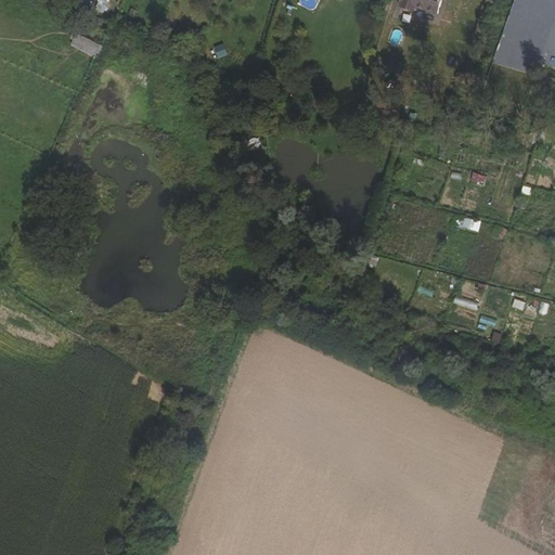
[(106,0),(101,0),(97,8),(104,12),(110,2),(106,0)]
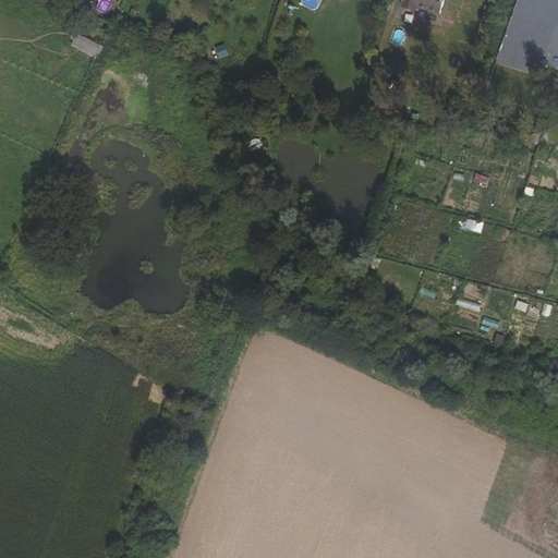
[(417,7),(440,14),(444,0),(402,0),(401,2),(402,2),(401,7),(416,11),(417,7)]
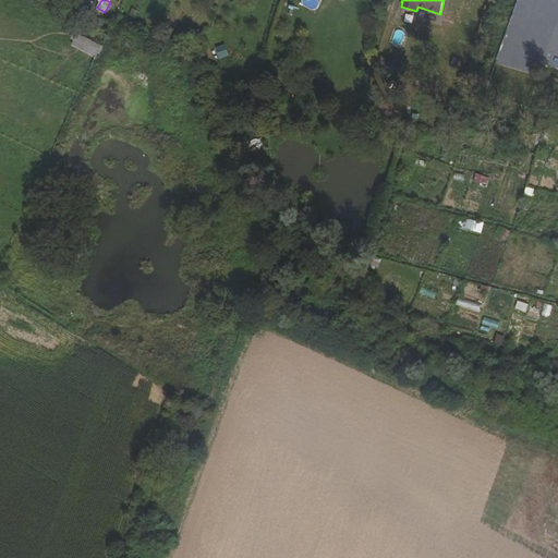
[(83,51),(96,56),(99,45),(86,40),(83,51)]
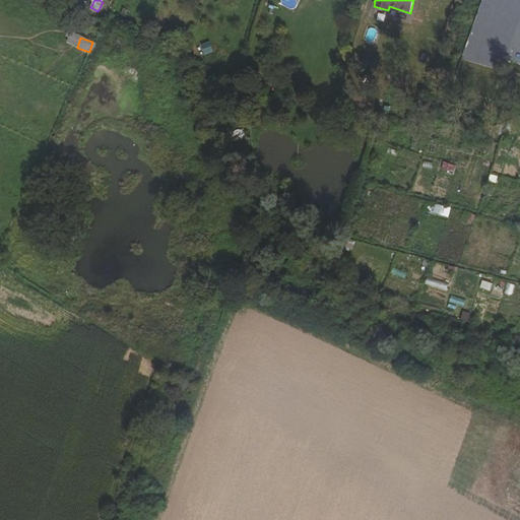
[(476,151),(486,153),(488,146),(477,144),(476,151)]
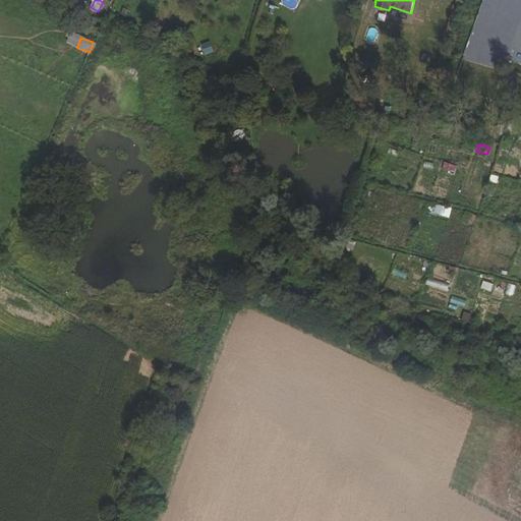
[(445,161),(443,168),(456,173),(459,166),(445,161)]
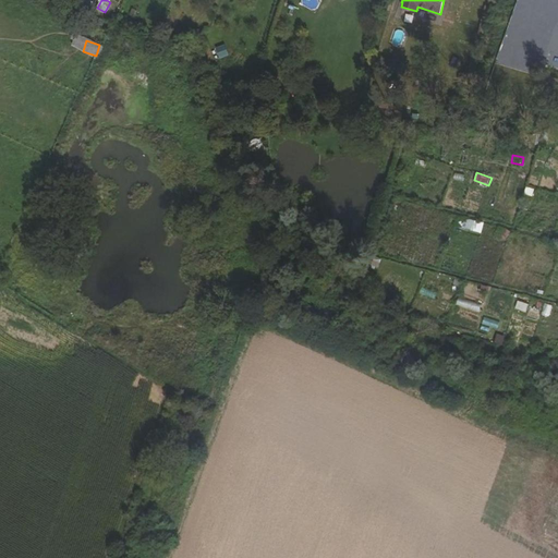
[(534,261),(542,263),(545,254),(536,252),(534,261)]
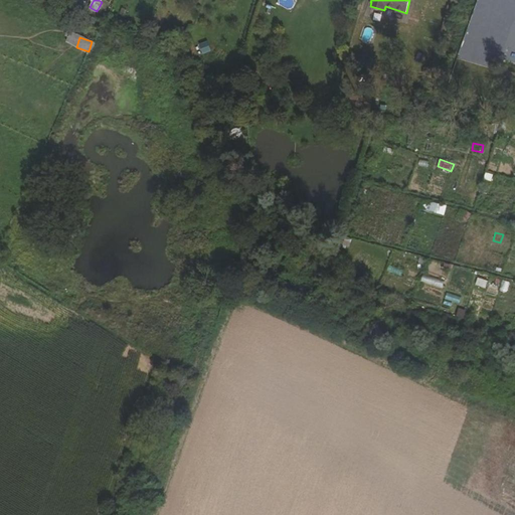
[(394,252),(390,263),(403,269),(408,258),(394,252)]
